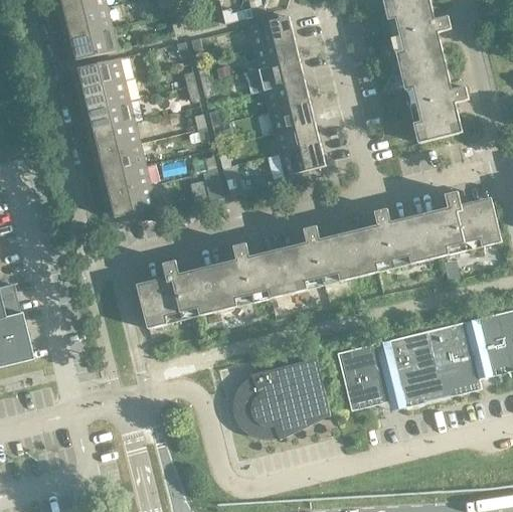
[(106,6),(104,0),(60,0),(64,16),(106,6)]
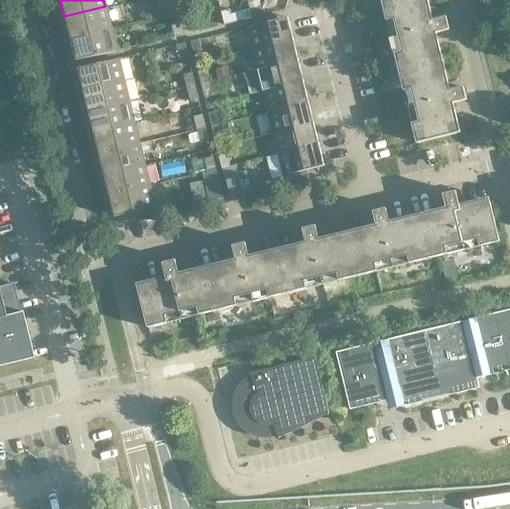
[(380,0),(397,70),(441,59),(434,31),(447,28),(444,15),(431,18),(426,0),(380,0)]
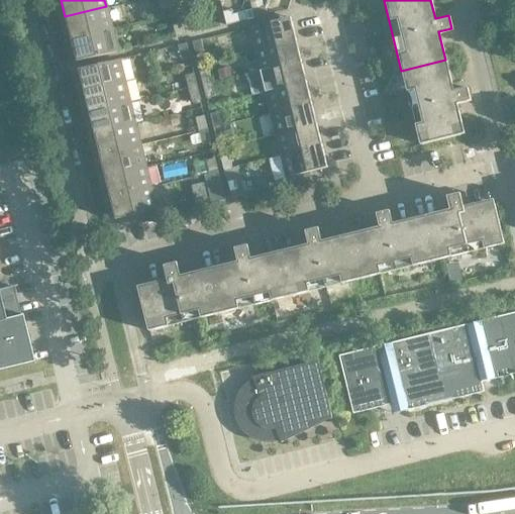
[(249,7),(251,16),(265,12),(263,4),(249,7)]
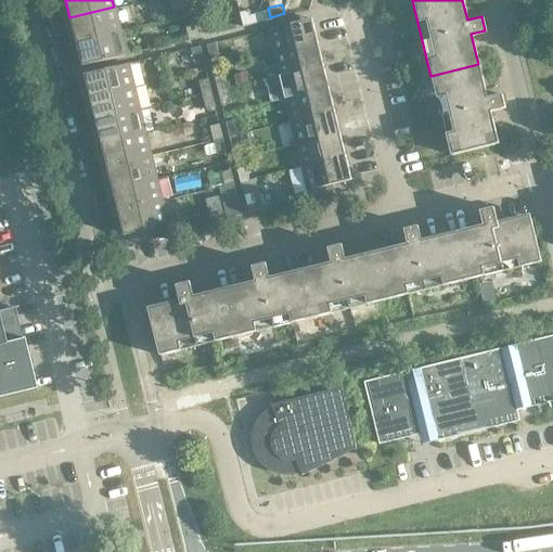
[(119,29),(114,7),(69,17),(75,40),(119,29)]
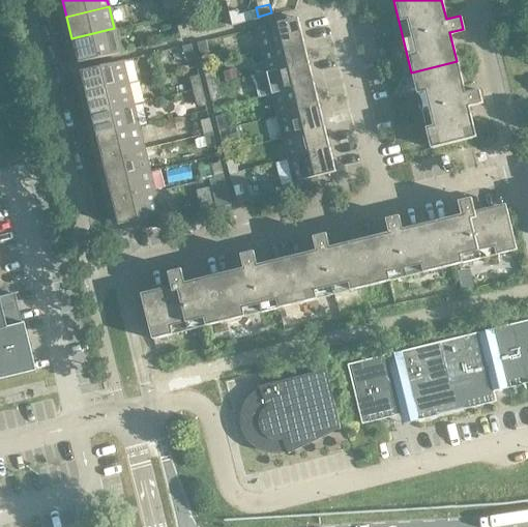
[(235,7),(227,9),(230,23),(238,21),(236,12),(235,7)]
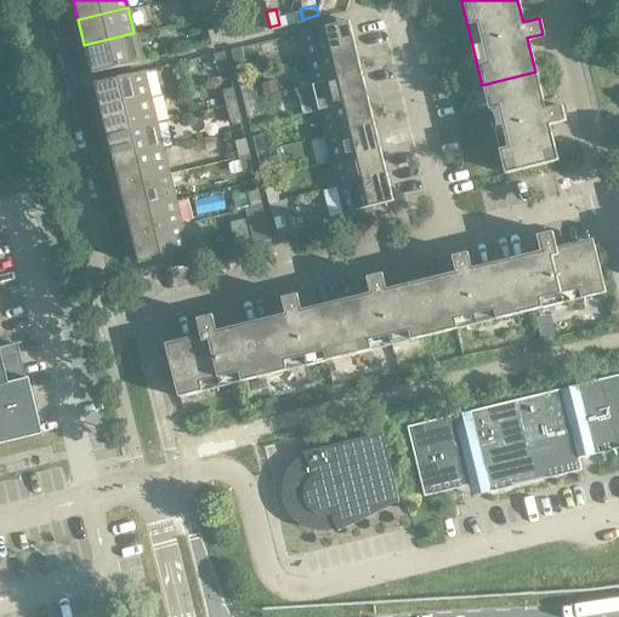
[(293,10),(277,15),(279,24),(295,21),(293,10)]
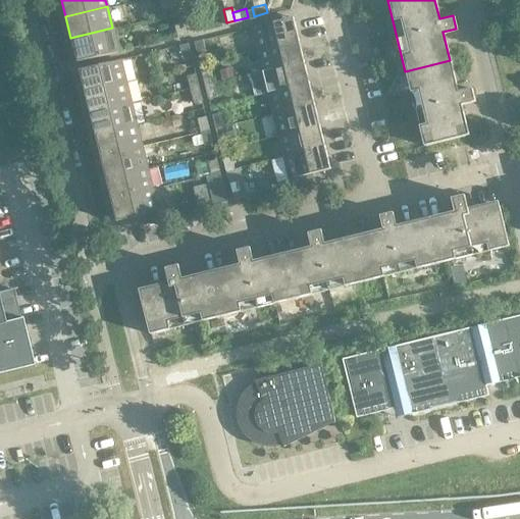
[(292,15),(286,16),(250,26),(255,48),(297,38),(292,15)]
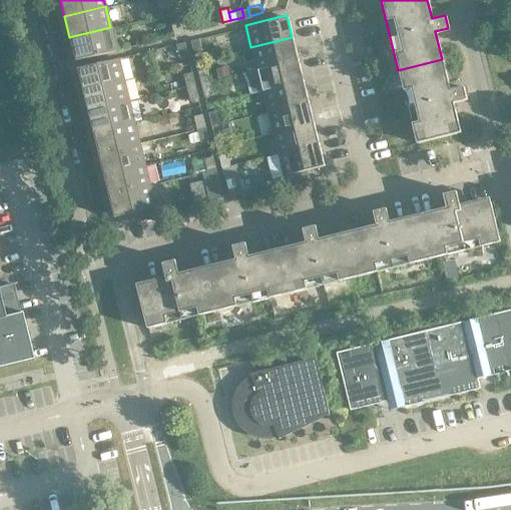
[(181,33),(177,19),(169,21),(172,35),(181,33)]
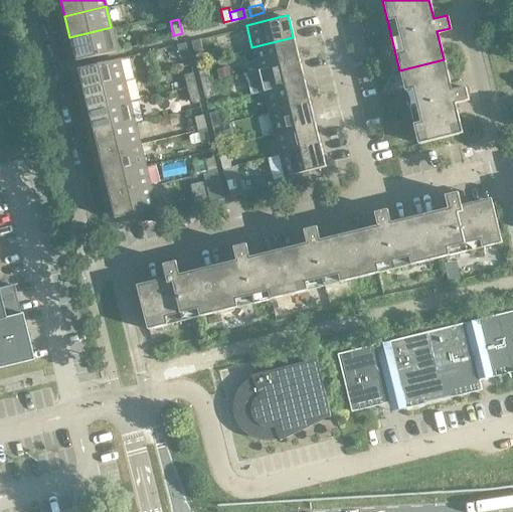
[(116,49),(111,27),(69,37),(74,58),(116,49)]
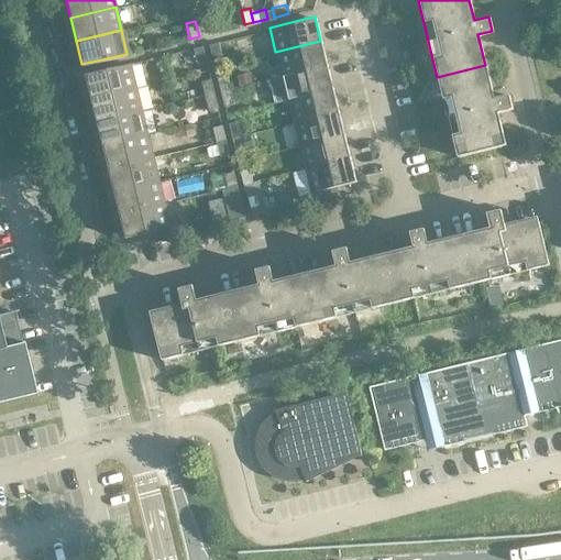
[(220,55),(217,41),(207,43),(211,57),(220,55)]
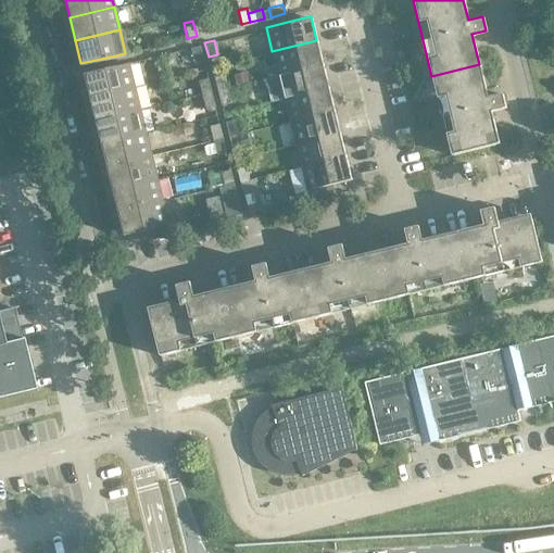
[(322,63),(316,40),(272,51),(278,74),(322,63)]
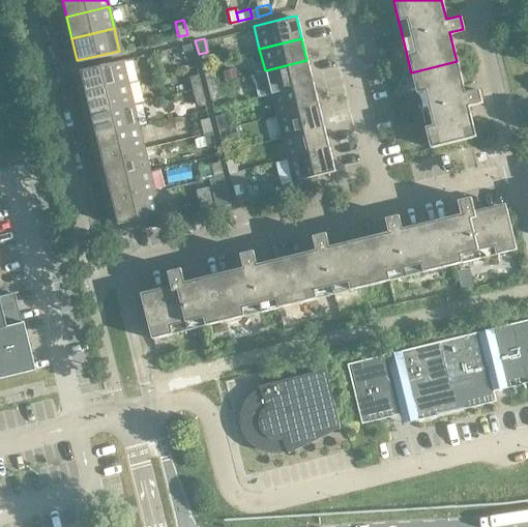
[(189,41),(180,44),(183,58),(193,56),(189,41)]
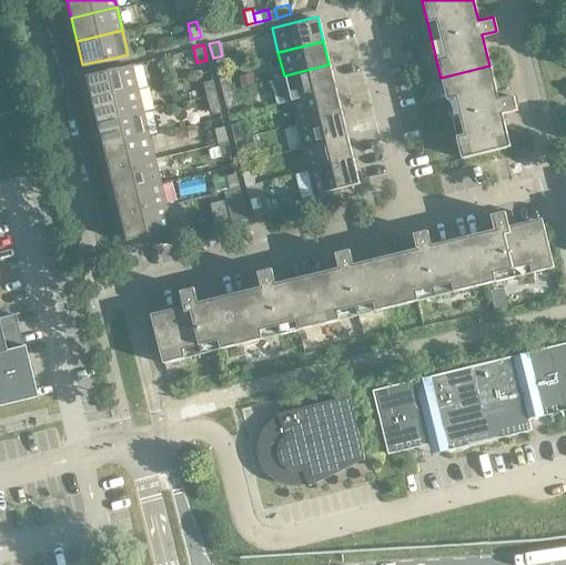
[(137,87),(130,62),(84,74),(91,98),(137,87)]
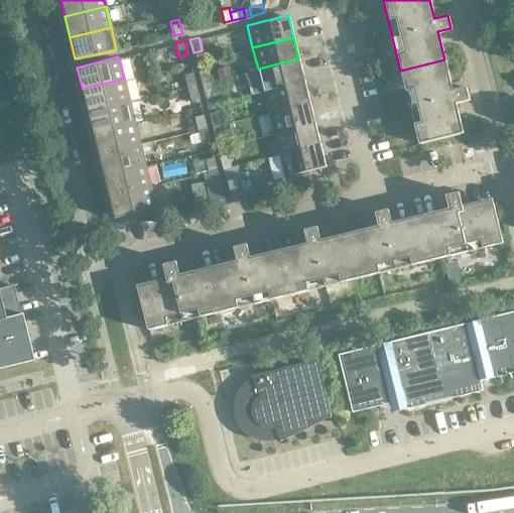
[(303,80),(298,58),(258,69),(246,72),(251,93),(263,90),(303,80)]
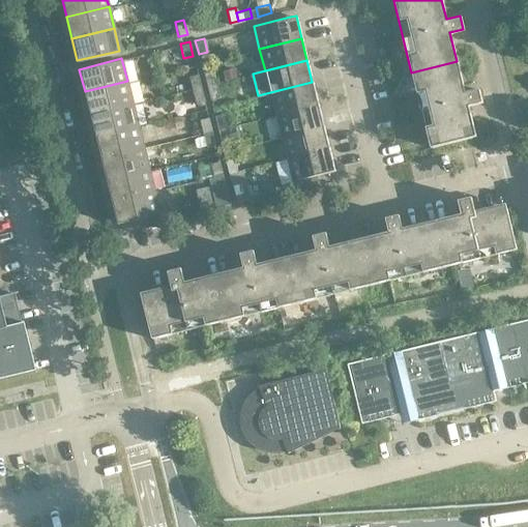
[(464,91),(457,61),(411,72),(430,146),(475,135),(467,105),(481,101),(477,88),(464,91)]
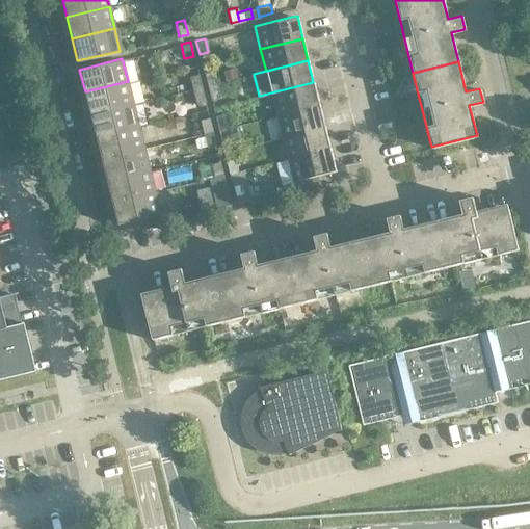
[(212,70),(204,72),(207,85),(215,83),(212,70)]
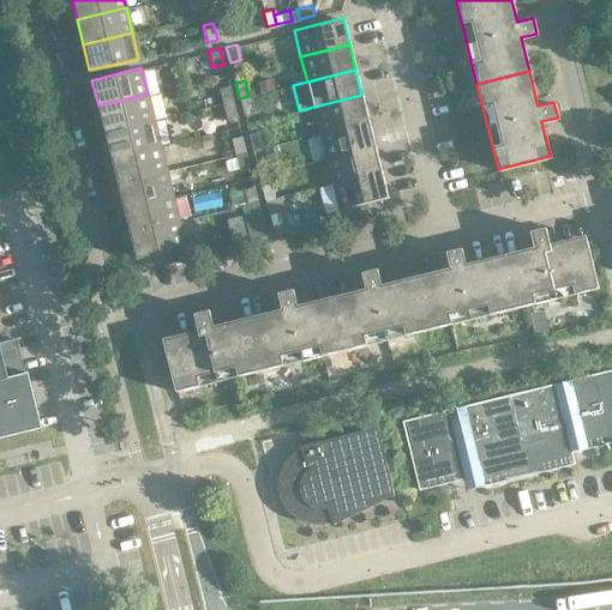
[(232,100),(228,84),(217,86),(221,102),(232,100)]
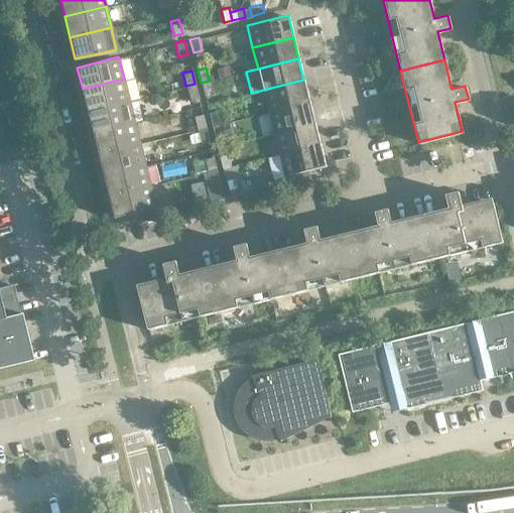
[(129,100),(124,79),(83,89),(88,110),(129,100)]
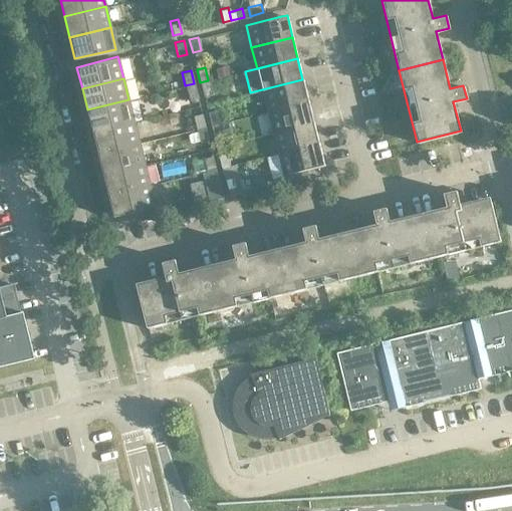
[(308,100),(302,79),(262,89),(267,110),(308,100)]
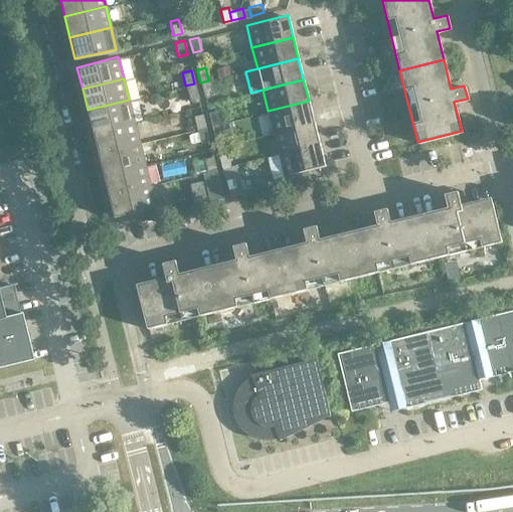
[(212,94),(208,80),(200,82),(203,96),(212,94)]
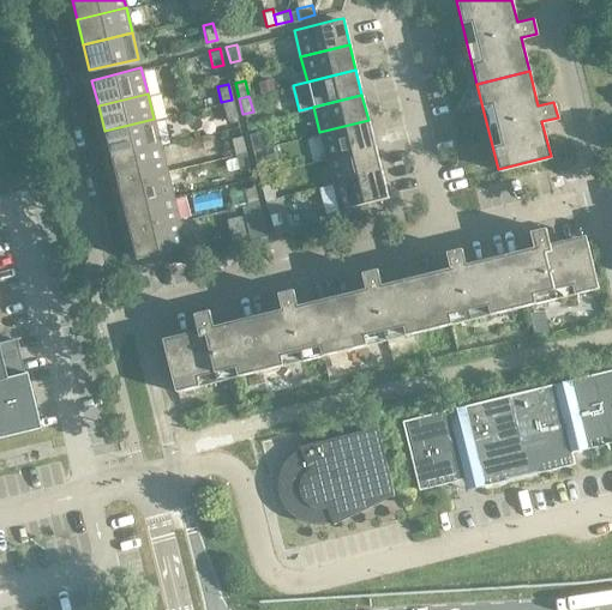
[(235,115),(232,100),(221,102),(226,118),(235,115)]
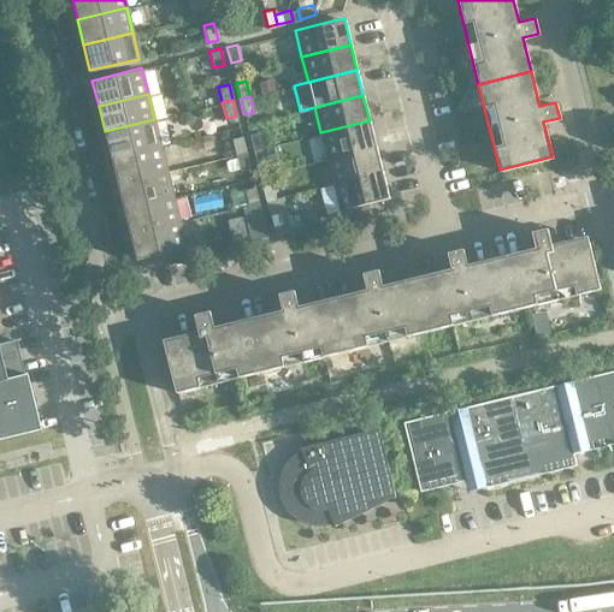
[(160,144),(154,119),(105,131),(111,156),(160,144)]
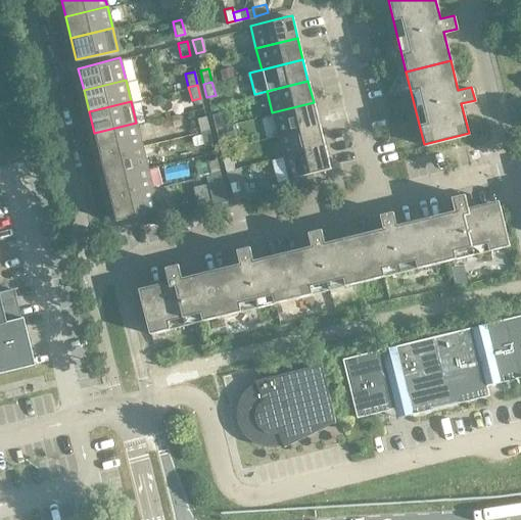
[(319,124),(314,102),(272,112),(277,134),(319,124)]
